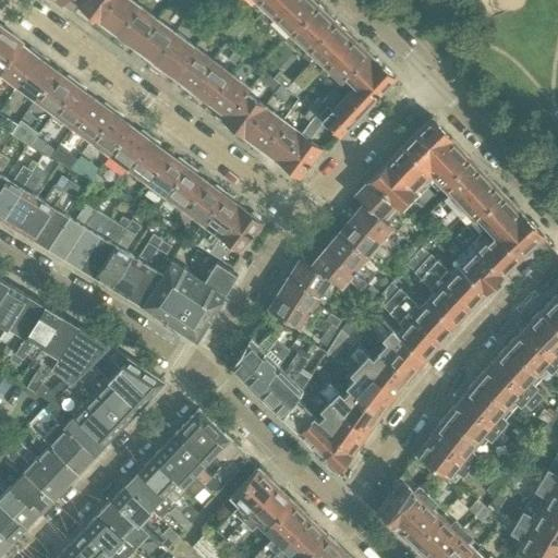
[(77,0),(53,0),(60,4),(70,12),(75,3),(77,0)]
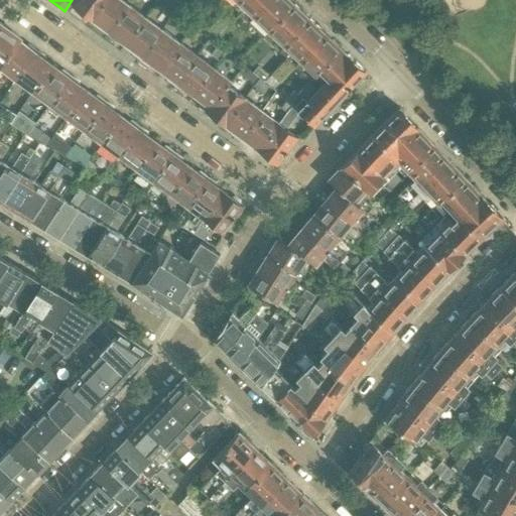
[(83,13),(91,19),(104,0),(78,0),(77,1),(73,6),(75,8),(74,11),(80,15),(83,13)]
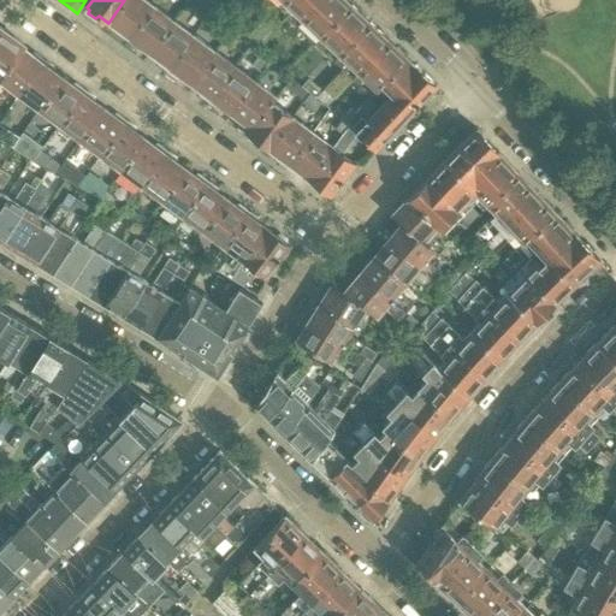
[(128,37),(128,40),(153,6),(144,0),(124,0),(108,23),(118,30),(117,34),(124,39),(128,37)]
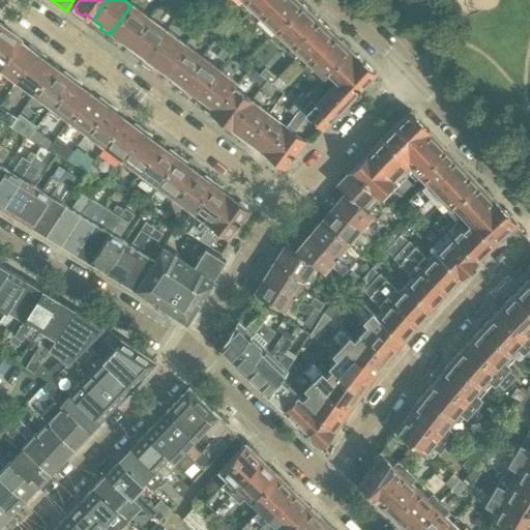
[(171,0),(183,9),(189,3),(185,0),(171,0)]
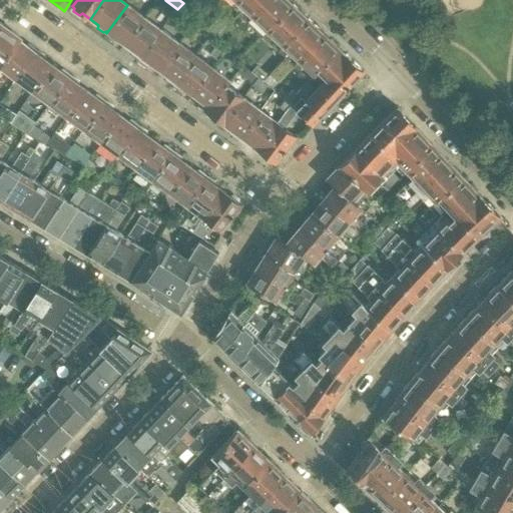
[(245,0),(239,6),(266,31),(292,4),(288,0),(245,0)]
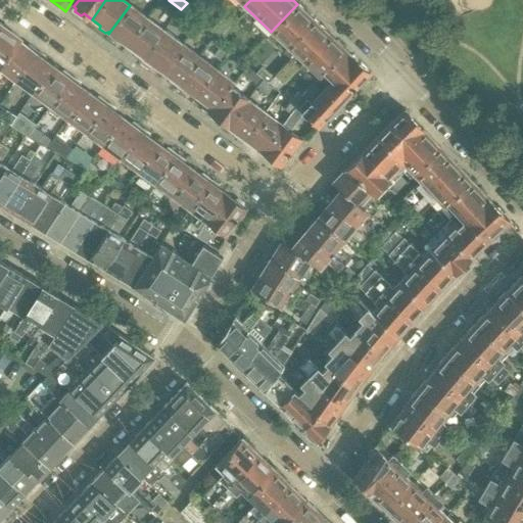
[(271,32),(293,52),(319,25),(297,4),(271,32)]
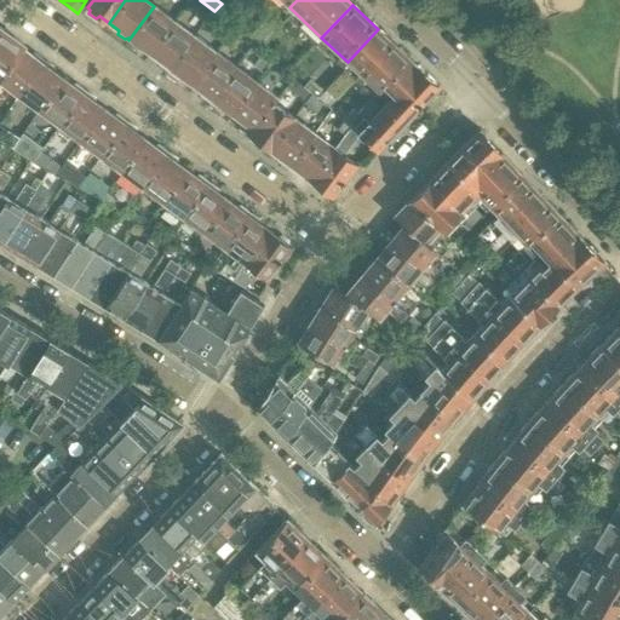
[(141,47),(150,55),(174,22),(154,6),(128,40),(131,40),(130,44),(137,49),(141,47)]
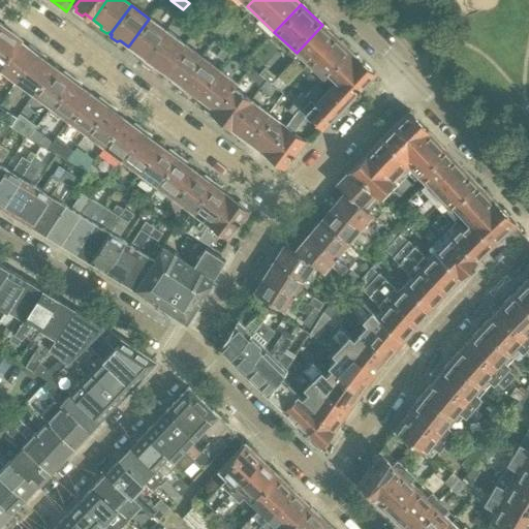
[(145,60),(146,60),(166,31),(149,19),(128,47),(135,52),(135,55),(142,60),(145,58),(145,60)]
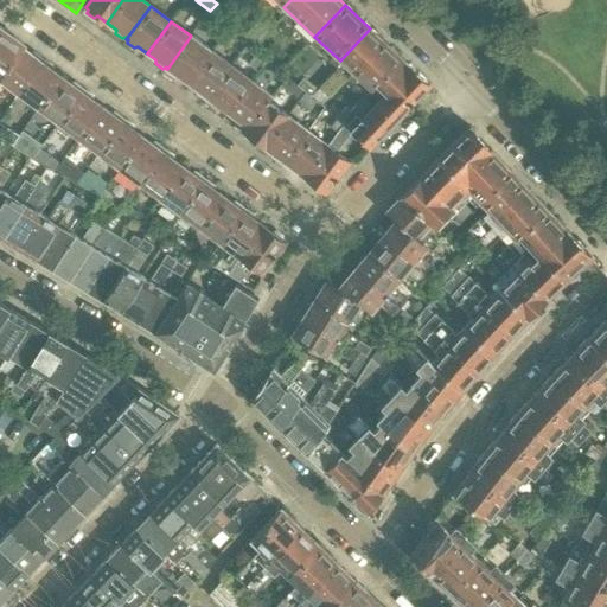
[(0,76),(23,46),(24,45),(0,26),(0,76)]
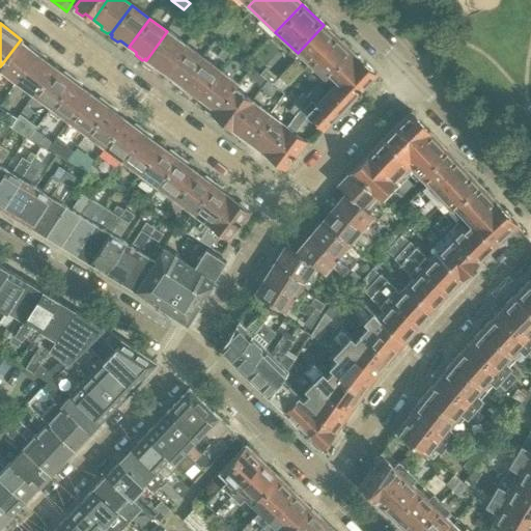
[(325,80),(327,77),(351,50),(324,25),(298,53),(325,80)]
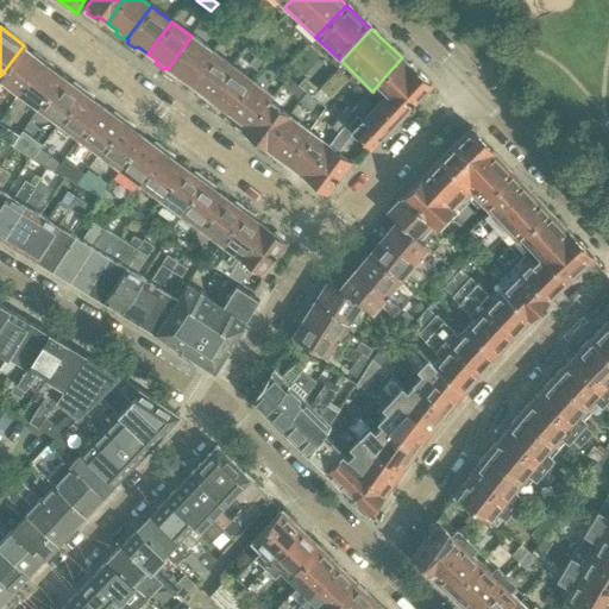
[(179,76),(188,83),(212,50),(192,36),(168,69),(169,69),(168,73),(175,77),(179,76)]
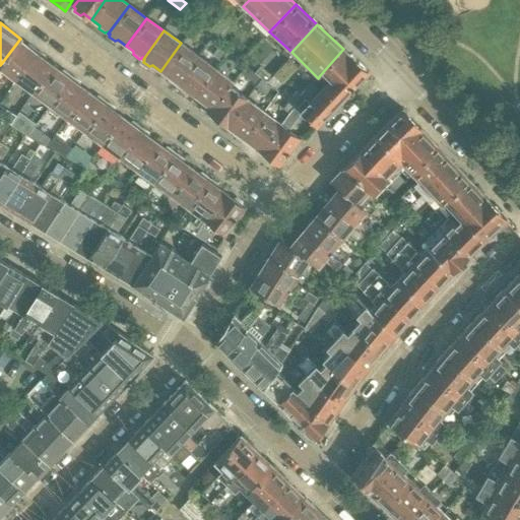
[(0,68),(15,80),(36,52),(35,52),(35,49),(29,45),(26,46),(19,40),(0,65),(0,68)]
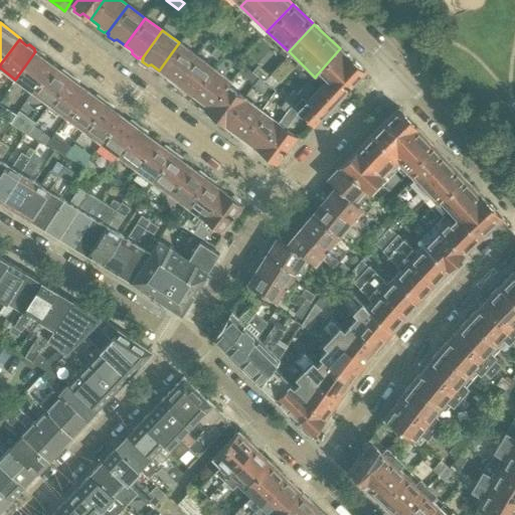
[(175,83),(176,83),(196,55),(179,42),(159,70),(166,76),(166,79),(172,83),(174,82),(175,83)]
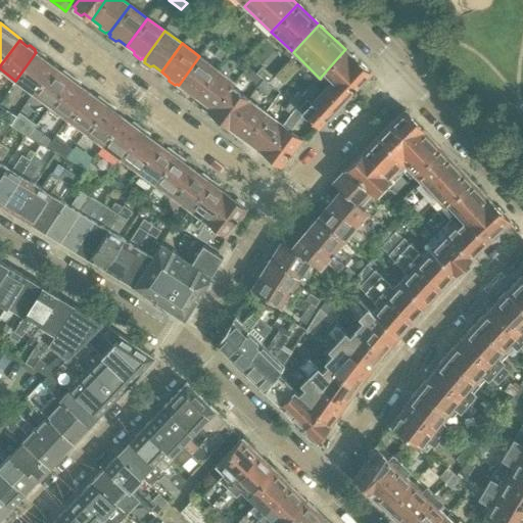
[(229,50),(227,48),(221,43),(212,55),(222,62),(225,58),(229,50)]
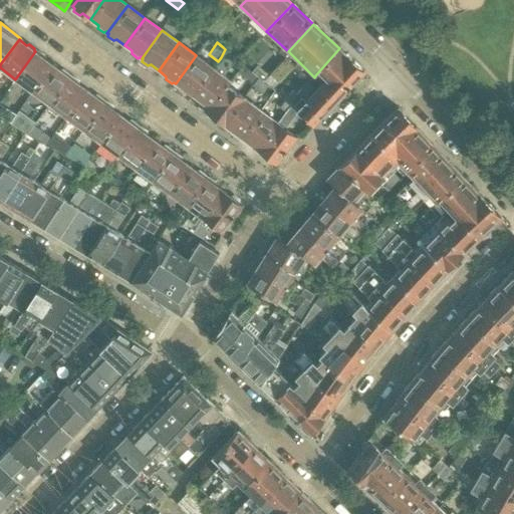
[(323,80),(321,82),(337,97),(363,71),(339,48),(316,74),(323,80)]
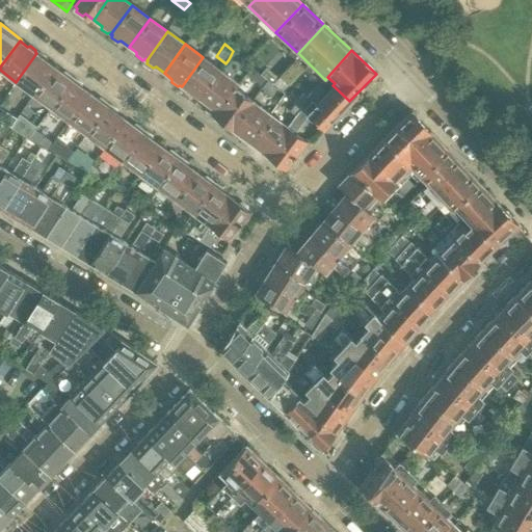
[(16,82),(32,95),(53,67),(46,61),(46,57),(40,53),(37,54),(36,53),(16,82)]
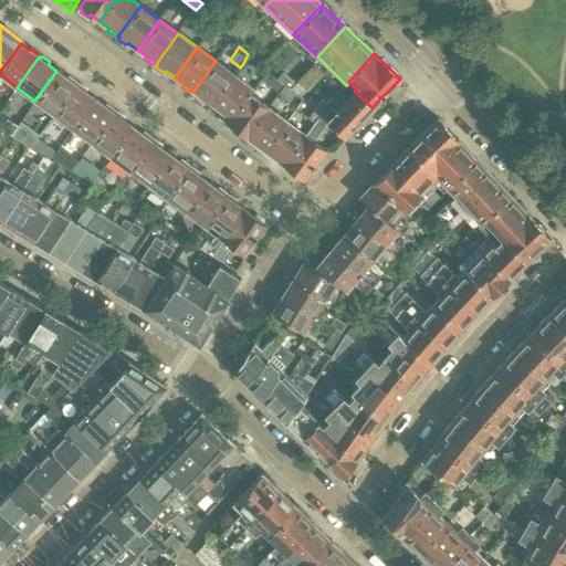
[(203,98),(211,105),(234,74),(216,61),(194,92),(195,92),(194,95),(200,101),(203,98)]
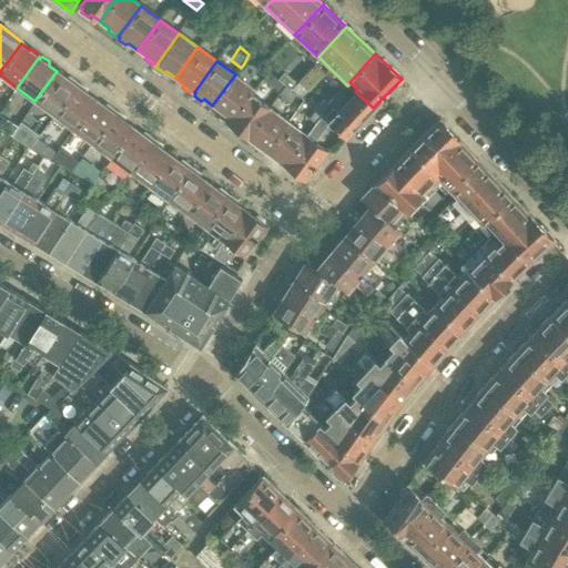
[(34,101),(54,115),(77,84),(75,84),(75,81),(69,77),(67,78),(57,71),(34,101)]
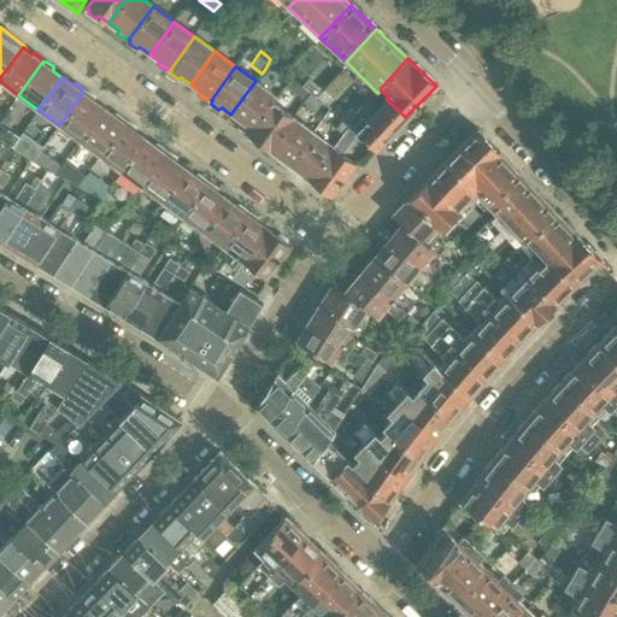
[(285,84),(303,101),(310,93),(300,86),(292,77),(285,84)]
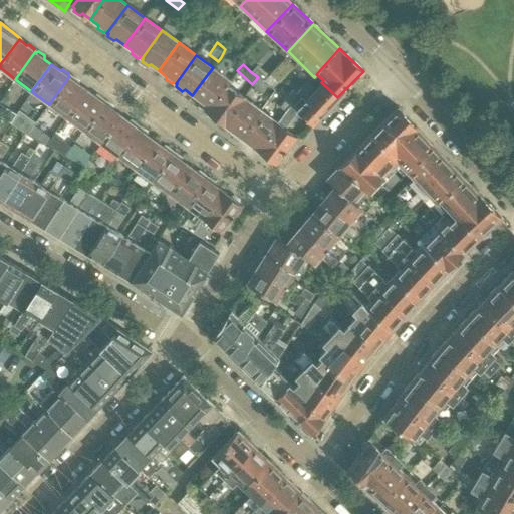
[(255,65),(250,71),(258,77),(260,79),(265,74),(255,65)]
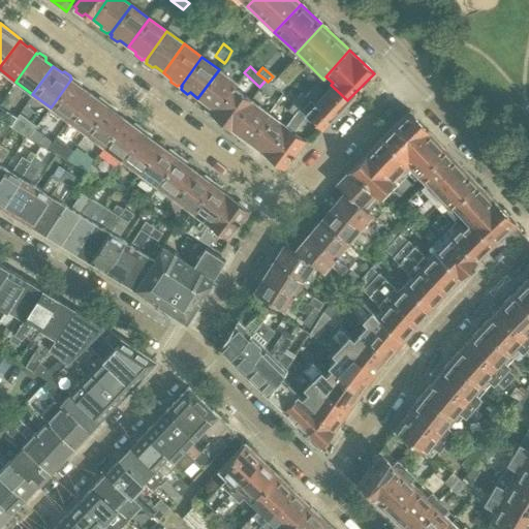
[(204,110),(212,116),(237,83),(219,69),(197,98),(206,104),(205,106),(204,110)]
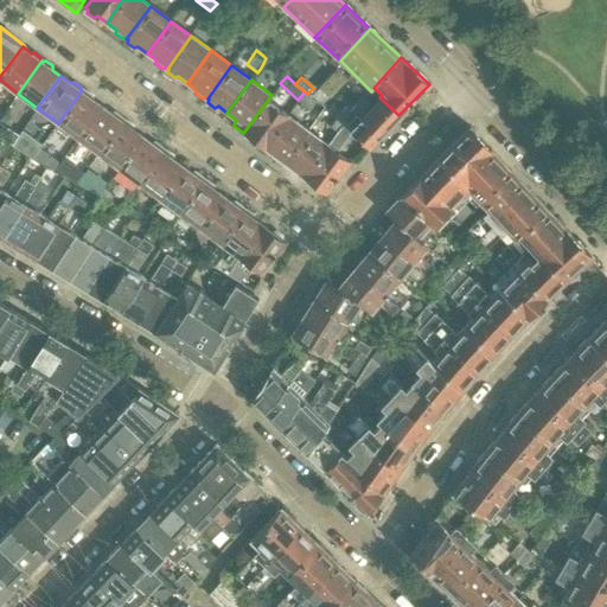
[(58,123),(78,139),(102,107),(93,100),(93,96),(87,91),(83,93),(82,90),(58,123)]
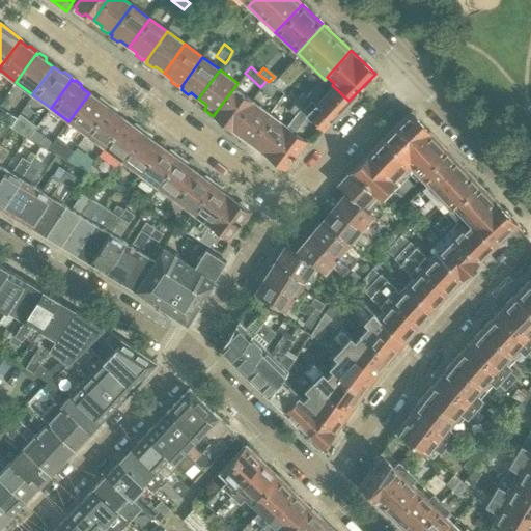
[(267,80),(260,87),(260,88),(271,95),(275,89),(269,83),(269,82),(267,80)]
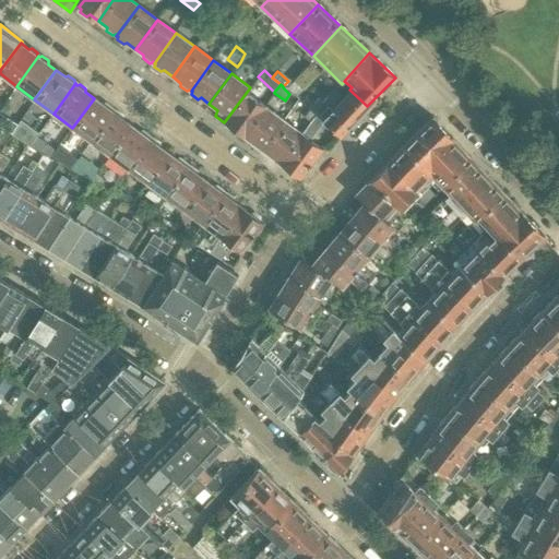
[(313,103),(306,96),(294,85),(288,91),(314,114),(325,120),(331,127),(340,134),(366,107),(367,106),(349,90),(344,95),(336,87),(334,91),(331,93),(324,100),(322,103),(318,98),(313,102),(313,103)]
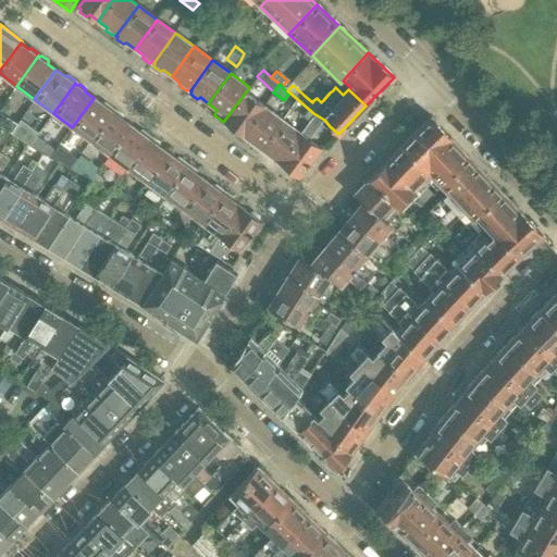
[(233,130),(242,135),(264,106),(247,93),(250,88),(249,87),(223,122),(225,123),(224,126),(231,131),(233,130)]
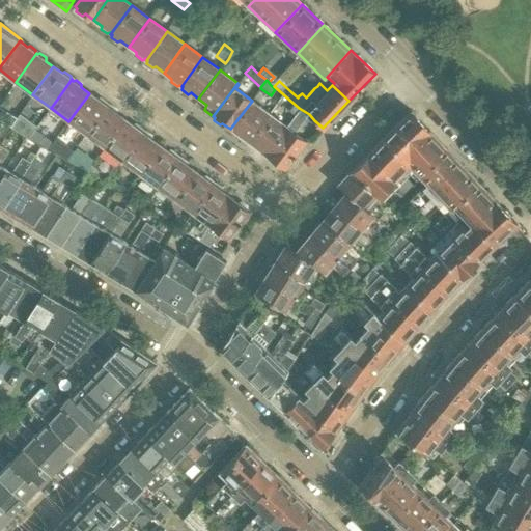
[(68,121),(86,134),(107,105),(106,105),(106,102),(100,98),(98,99),(89,93),(68,121)]
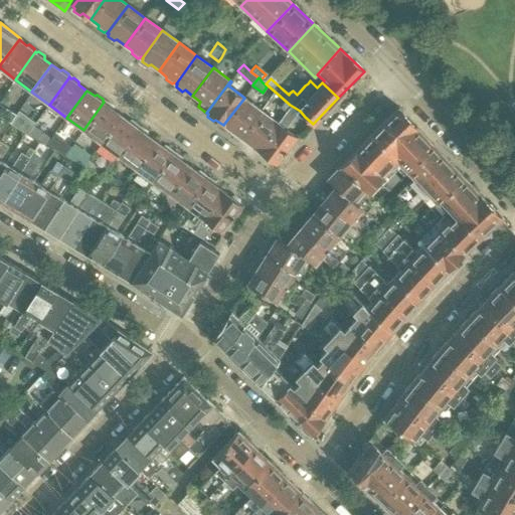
[(239,137),(240,139),(262,111),(244,98),(223,125),(231,131),(231,134),(236,138),(239,137)]
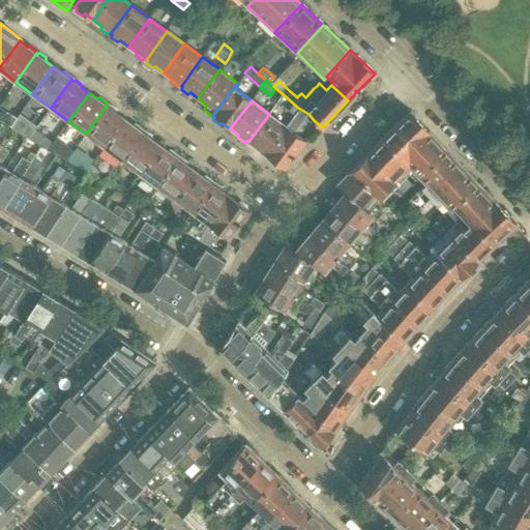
[(86,134),(104,147),(124,119),(116,113),(116,110),(110,106),(108,107),(107,105),(86,134)]
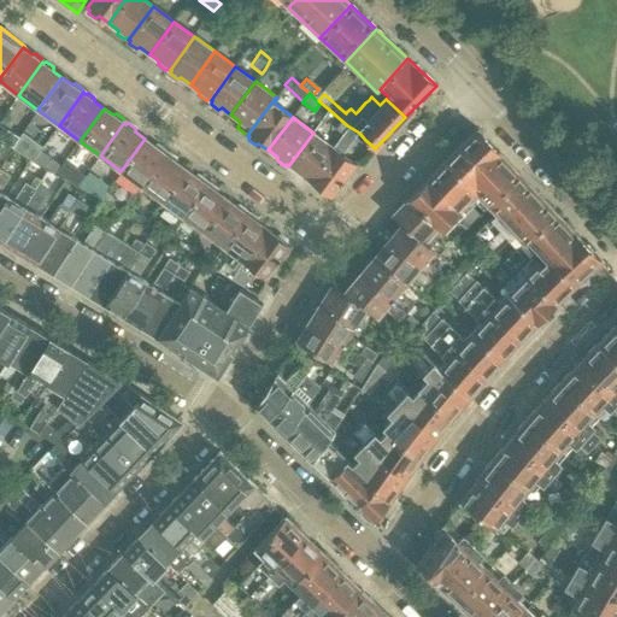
[(333,147),(309,181),(318,187),(318,191),(325,197),(328,194),(330,197),(344,177),(347,177),(353,171),(351,168),(354,163),(342,153),(359,133),(347,125),(333,147)]
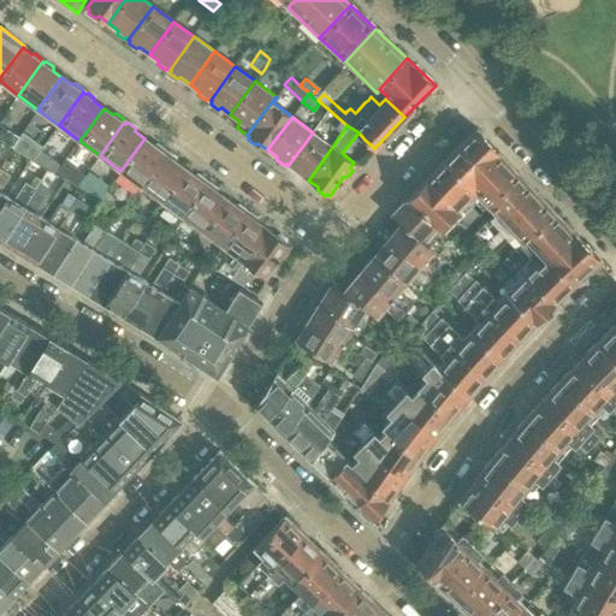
[(475,195),(485,205),(517,173),(477,129),(460,144),(458,144),(444,160),(475,195)]
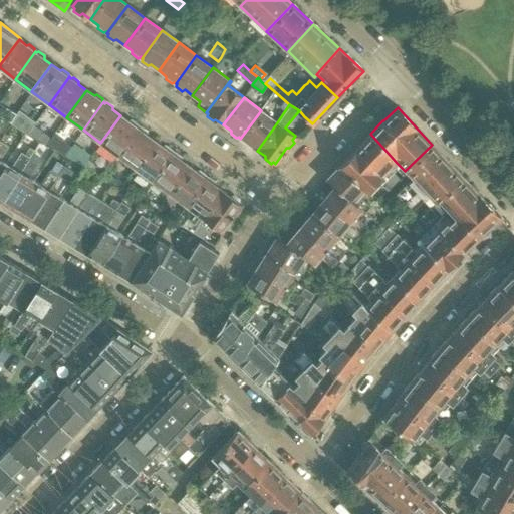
[(0,117),(9,123),(13,116),(3,110),(3,111),(0,115),(0,117)]
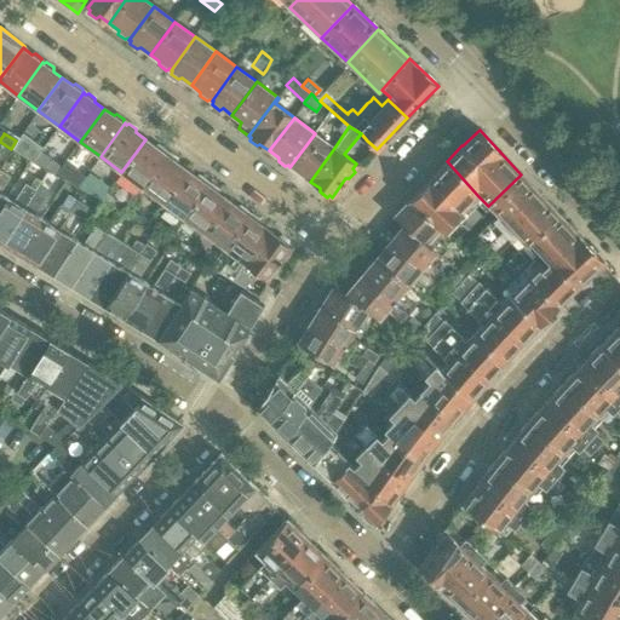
[(16,141),(11,149),(24,156),(34,164),(35,161),(41,153),(44,149),(22,133),(16,141)]
